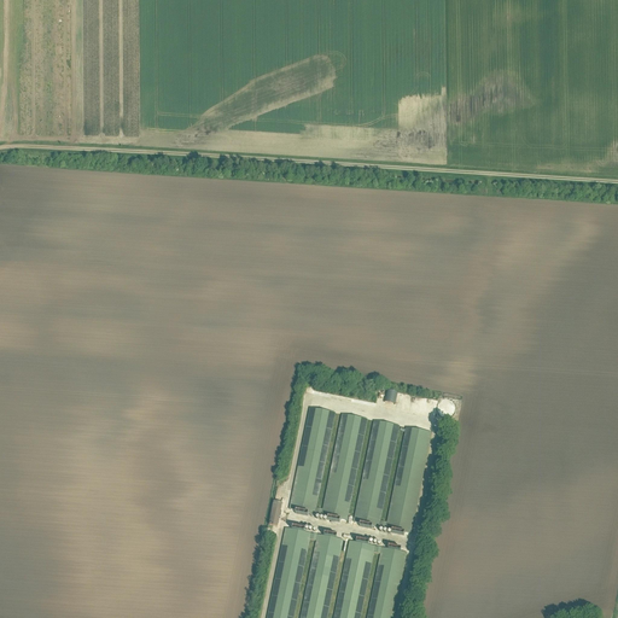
[(385,403),(396,404),(398,392),(386,391),(385,403)]
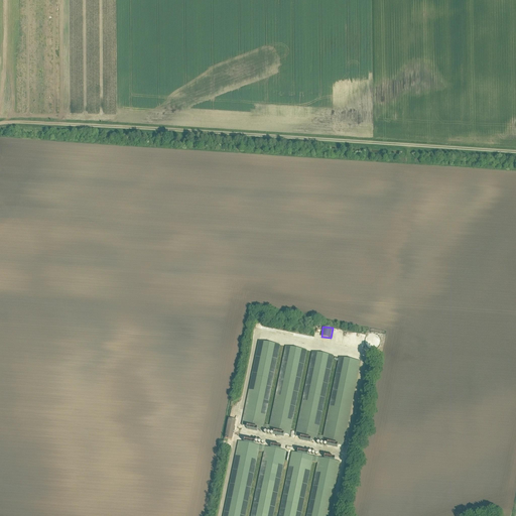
[(241,425),(290,435),(307,351),(284,347),(269,425),(264,424),(280,344),(258,340),(241,425)]
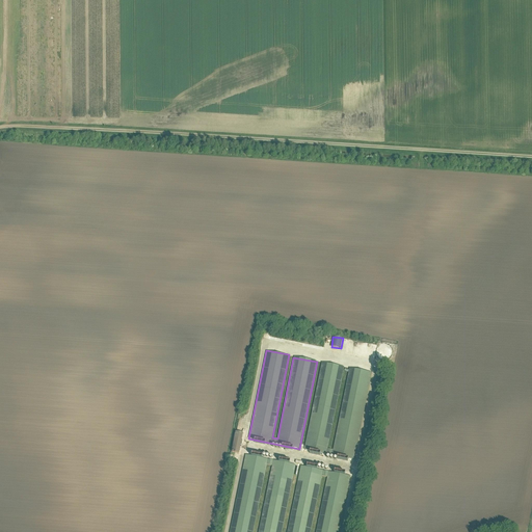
[(320,362),(301,450),(354,460),(373,373),(348,368),(331,449),(327,448),(344,367),(320,362)]
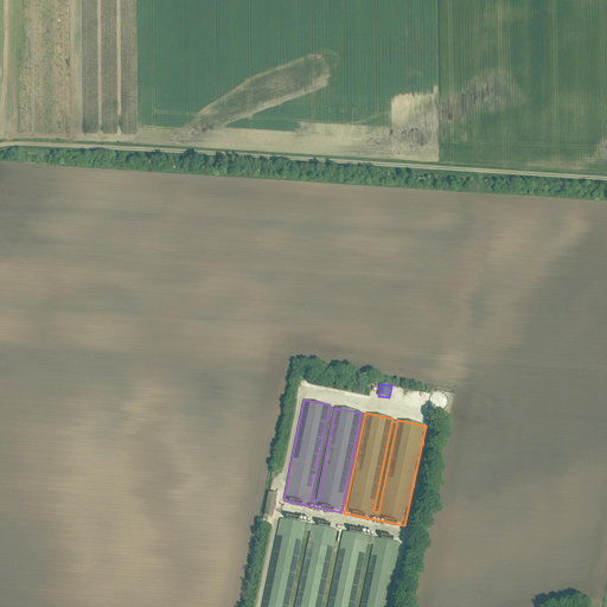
[(278,493),(268,492),(263,515),(273,516),(278,493)]
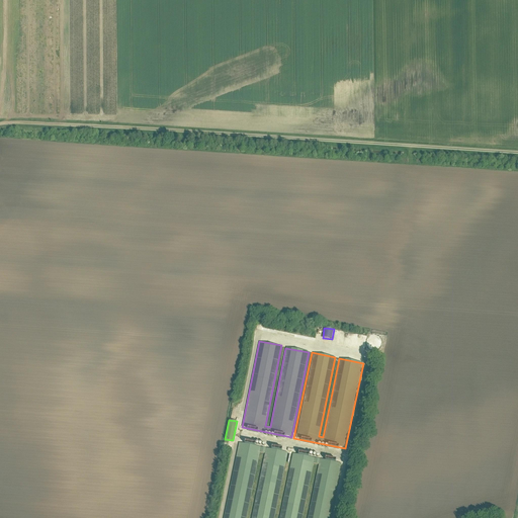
[(238,442),(223,517),(246,517),(259,452),(265,453),(251,517),(273,517),(287,452),(238,442)]
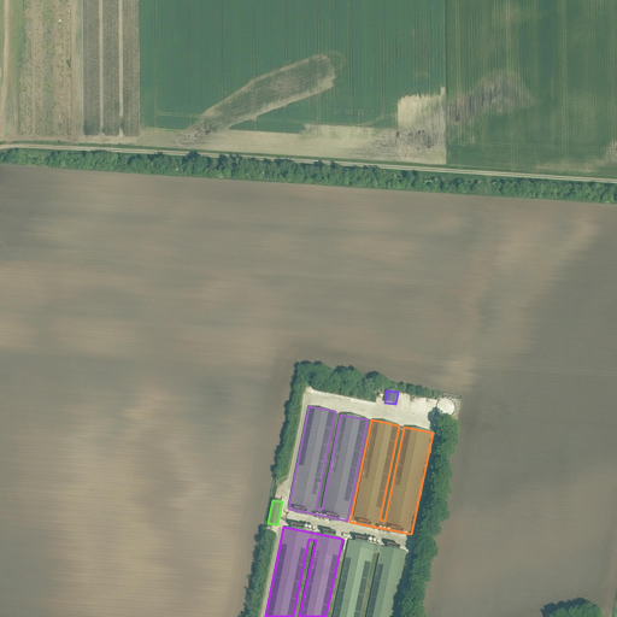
[(348,540),(331,616),(359,616),(374,552),(380,553),(366,616),(393,616),(407,551),(348,540)]
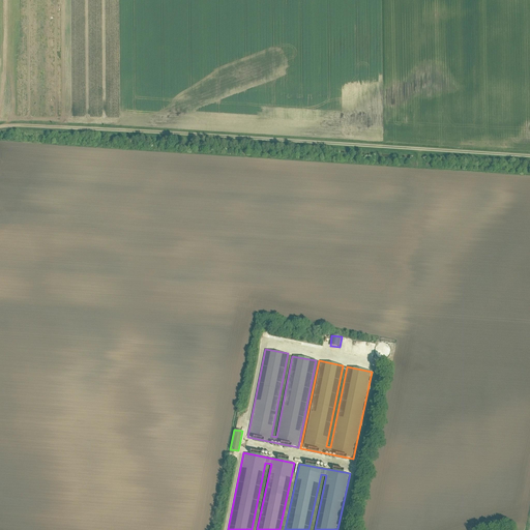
All buildings are outlined.
